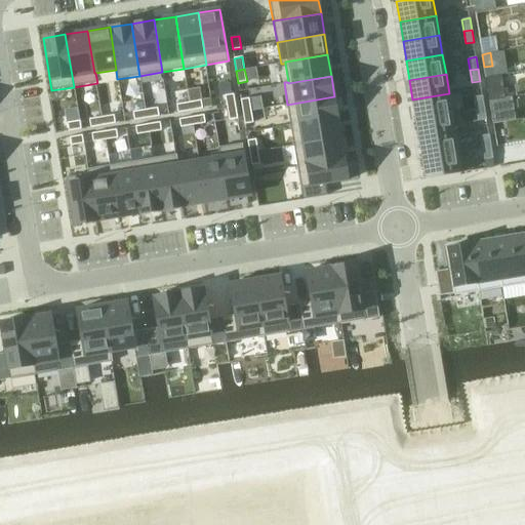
[(495,87),(487,88),(489,101),(497,99),(495,87)]
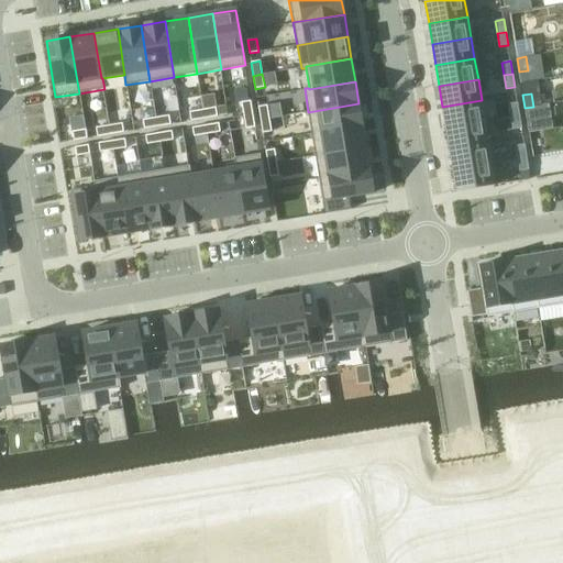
[(251,100),(242,102),(244,116),(253,113),(251,100)]
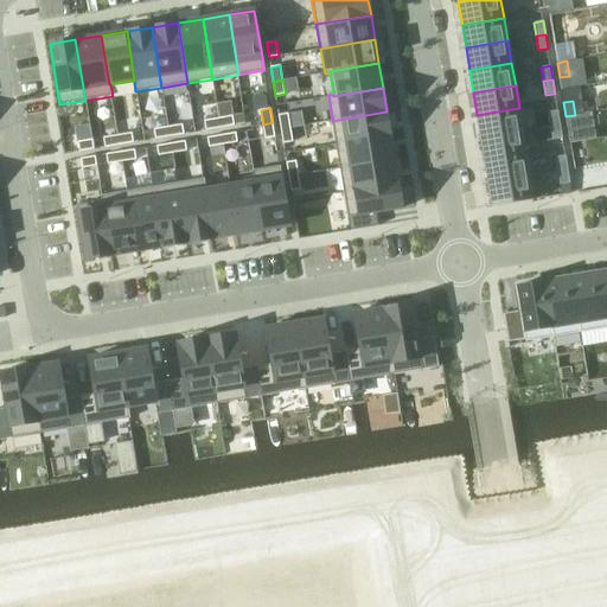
[(519,108),(477,115),(481,138),(523,132),(519,108)]
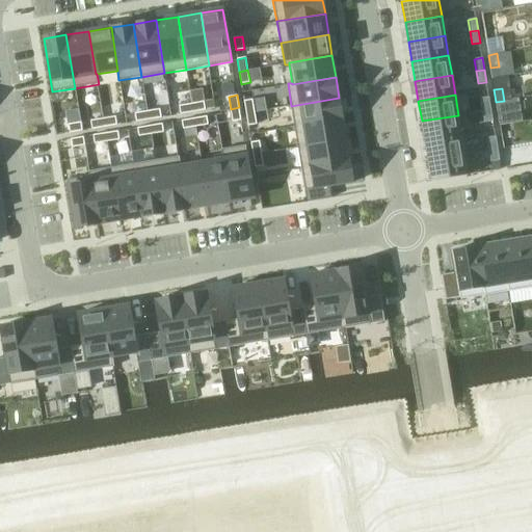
[(489,97),(481,99),(483,110),(491,109),(489,97)]
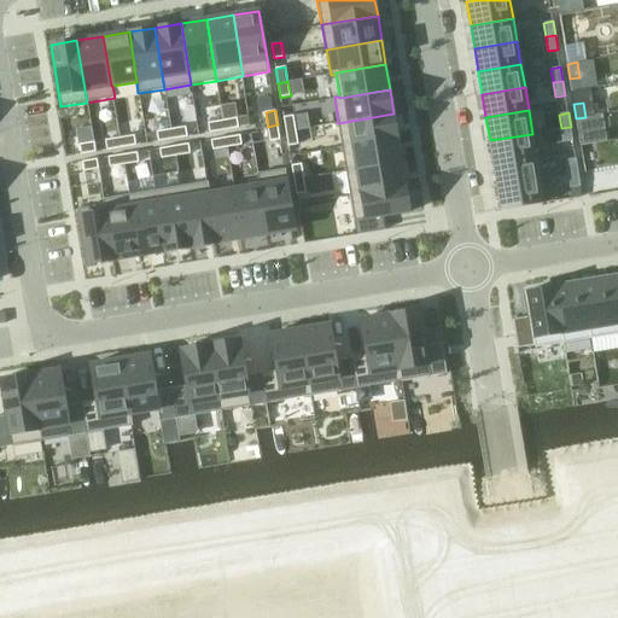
[(394,114),(338,123),(342,147),(398,138),(394,114)]
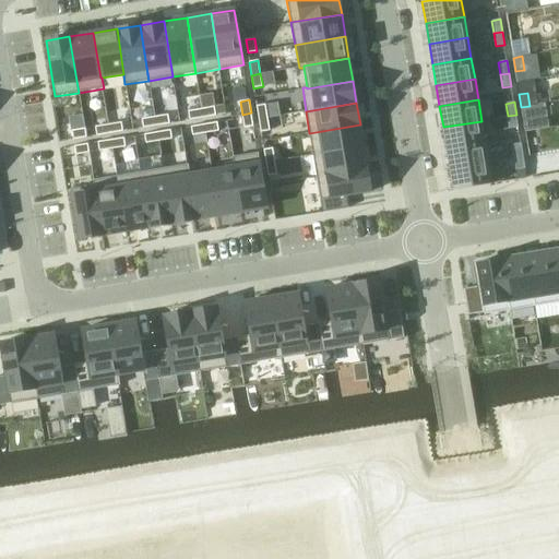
[(530,106),(521,107),(523,120),(525,131),(546,128),(542,104),(530,106)]
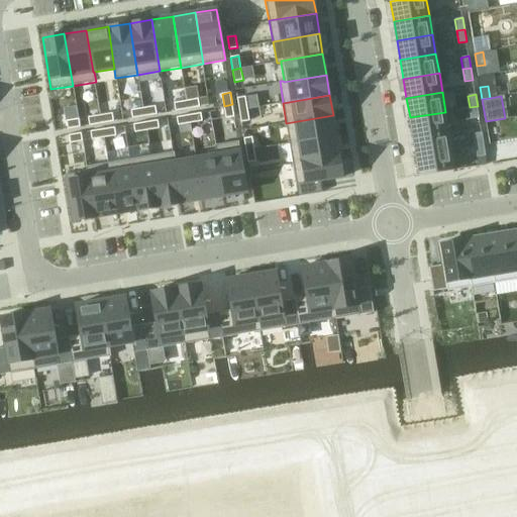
[(245,97),(237,98),(239,110),(247,109),(245,97)]
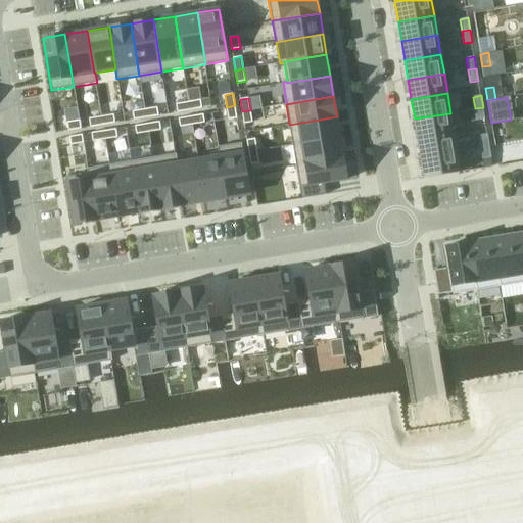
[(201,100),(189,102),(190,110),(202,108),(201,100)]
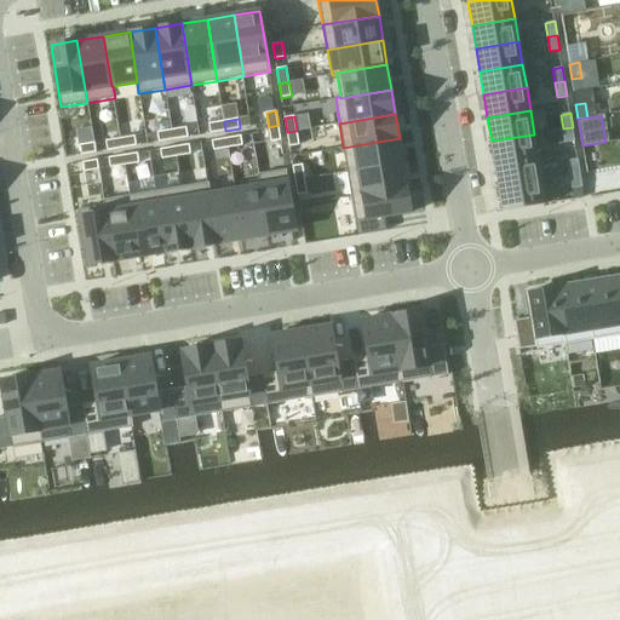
[(224,121),(210,124),(211,133),(225,131),(224,121)]
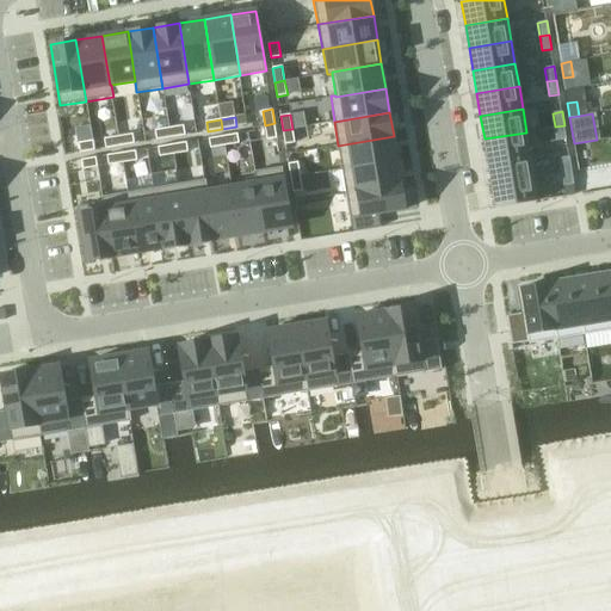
[(275,123),(265,125),(267,140),(277,137),(275,123)]
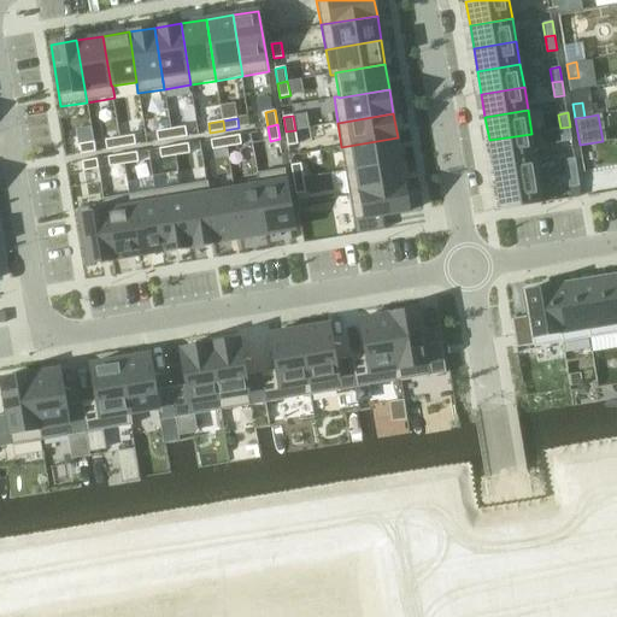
[(186,127),(171,129),(174,139),(187,136),(186,127)]
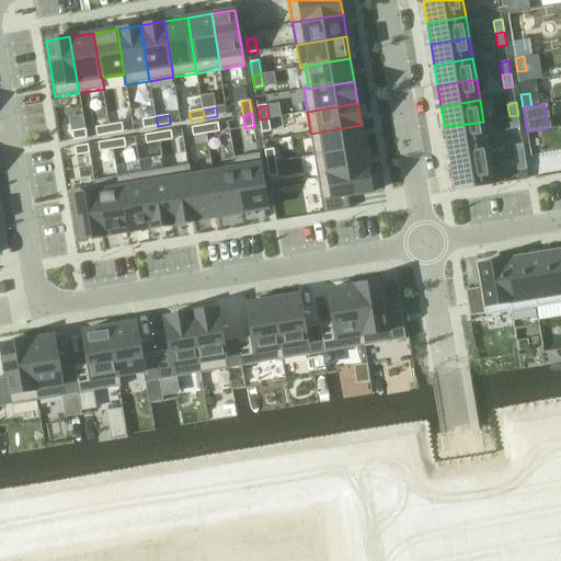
[(518,115),(510,116),(512,129),(521,128),(518,115)]
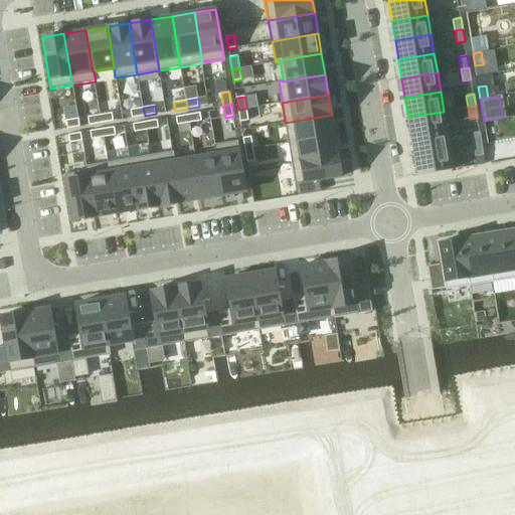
[(143,108),(131,110),(133,118),(145,116),(143,108)]
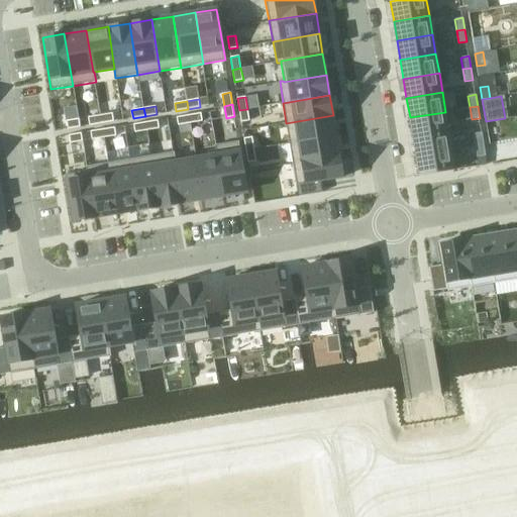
[(247,109),(239,110),(241,122),(249,120),(247,109)]
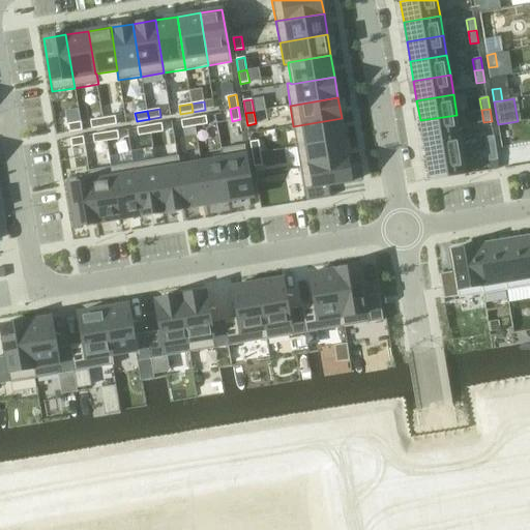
[(457,115),(420,120),(423,141),(460,135),(457,115)]
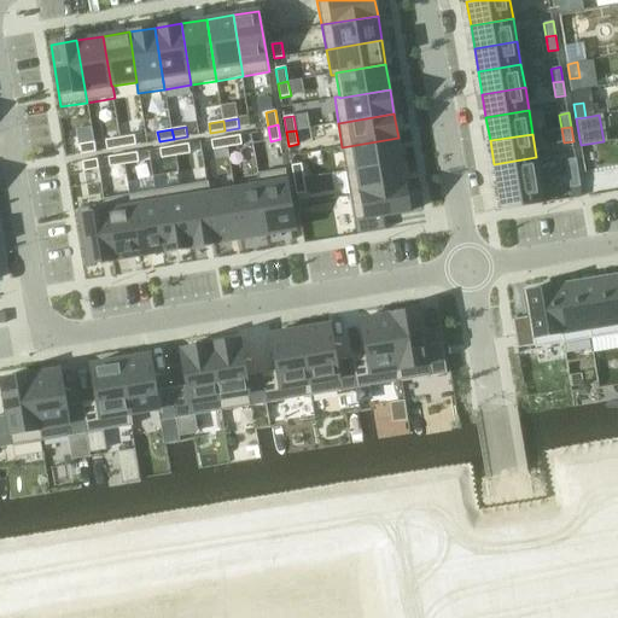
[(134,135),(121,138),(122,147),(136,145),(134,135)]
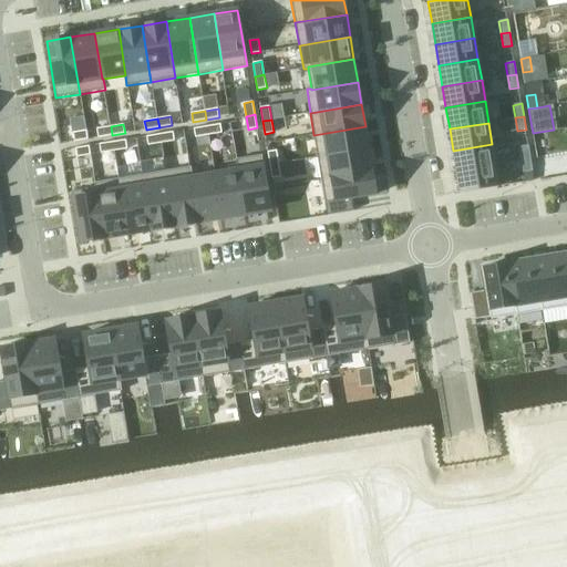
[(220,124),(207,126),(209,135),(222,133),(220,124)]
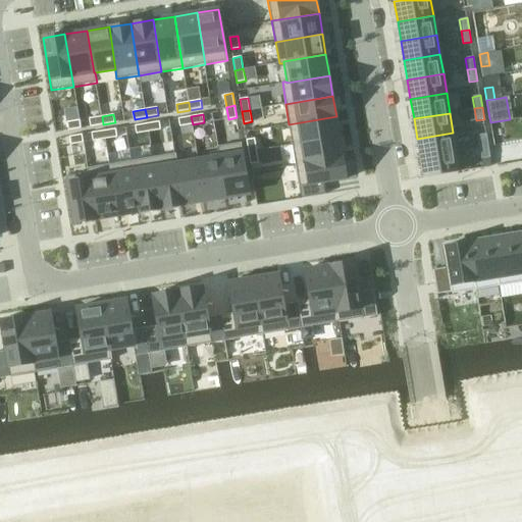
[(102,116),(90,118),(91,126),(103,124),(102,116)]
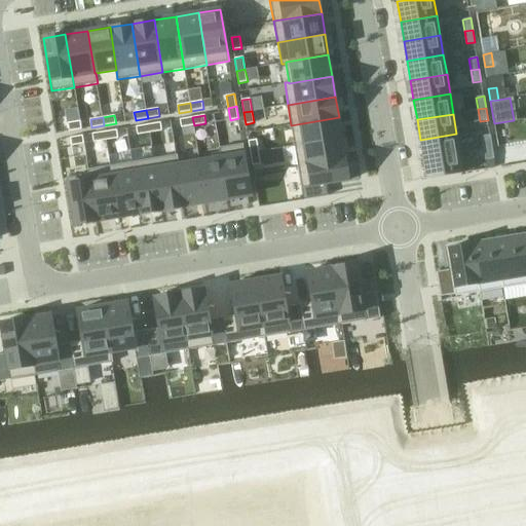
[(192,117),(180,119),(182,127),(194,125),(192,117)]
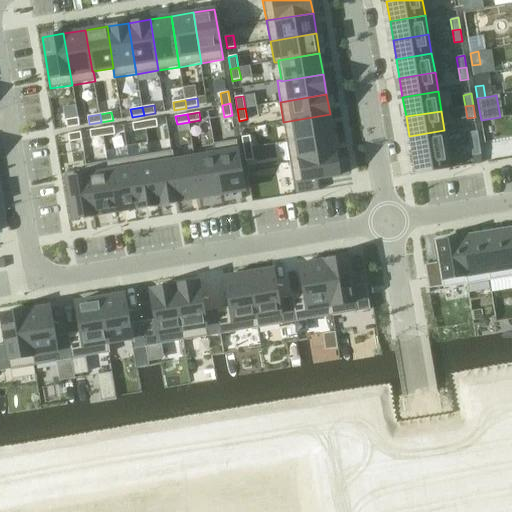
[(330,114),(283,122),(287,142),(333,135),(330,114)]
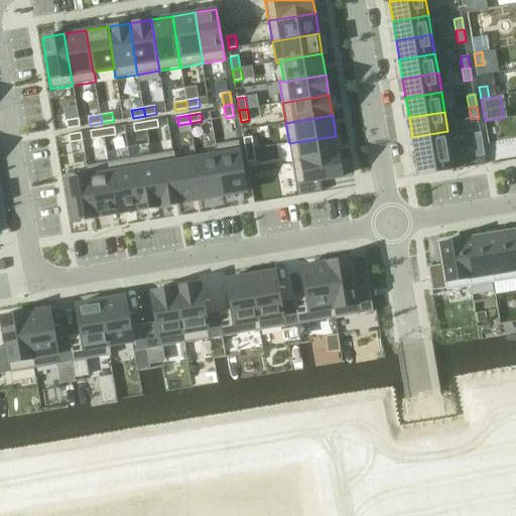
[(79,119),(67,121),(69,129),(81,127),(79,119)]
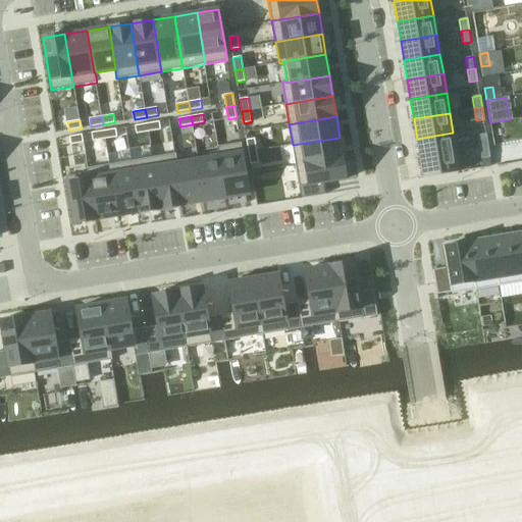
[(159,121),(147,123),(149,132),(161,129),(159,121)]
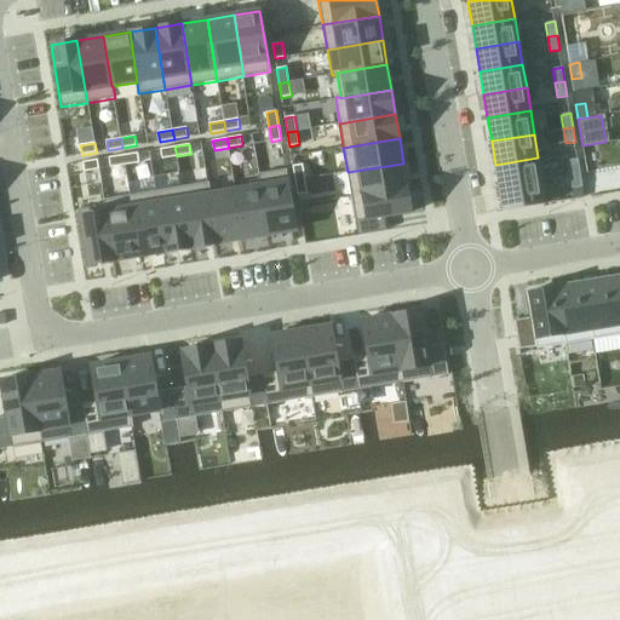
[(174,147),(160,149),(162,159),(177,156),(174,147)]
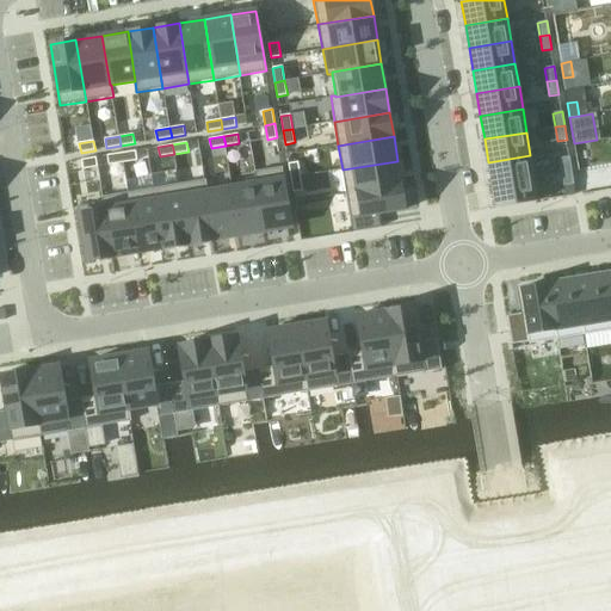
[(136,150),(122,153),(123,162),(137,160),(136,150)]
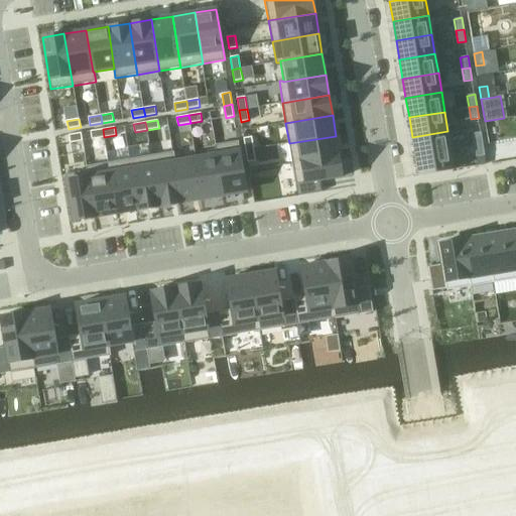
[(103,129),(91,131),(92,139),(104,137),(103,129)]
